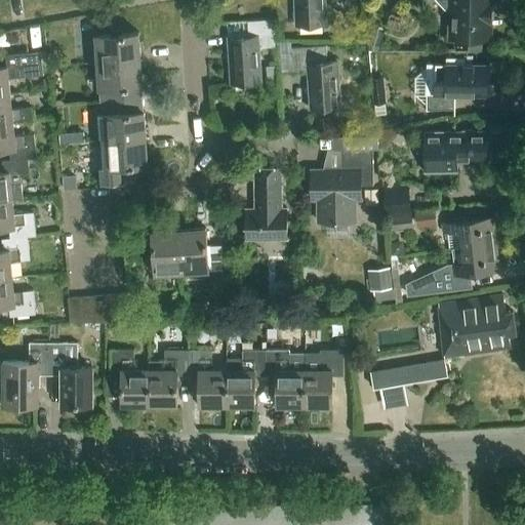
[(325,0),(294,0),(295,24),(326,23),(325,0)]
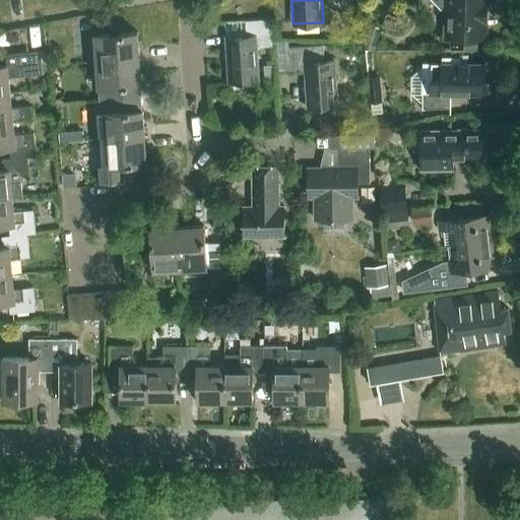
[(485,39),(485,0),(433,0),(444,10),(448,11),(447,38),(485,39)]
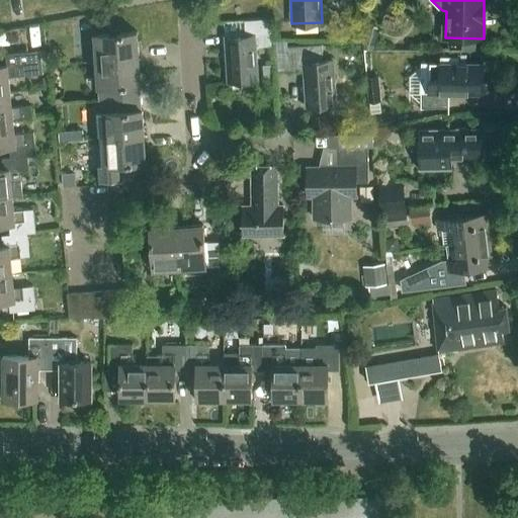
[(256,47),(272,46),(270,18),(245,20),(246,35),(225,37),(229,81),(258,79),(256,47)]
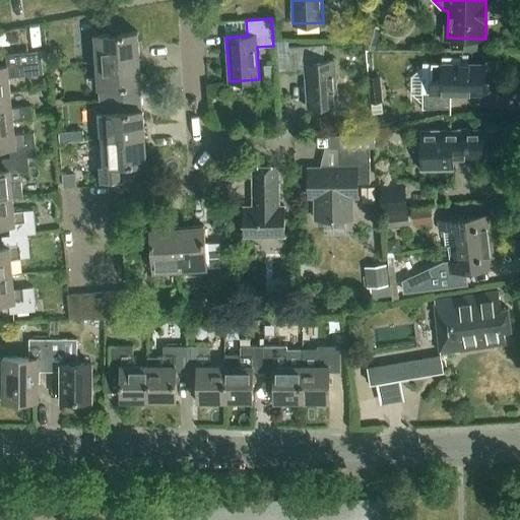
[(369,26),(365,40),(378,44),(382,30),(369,26)]
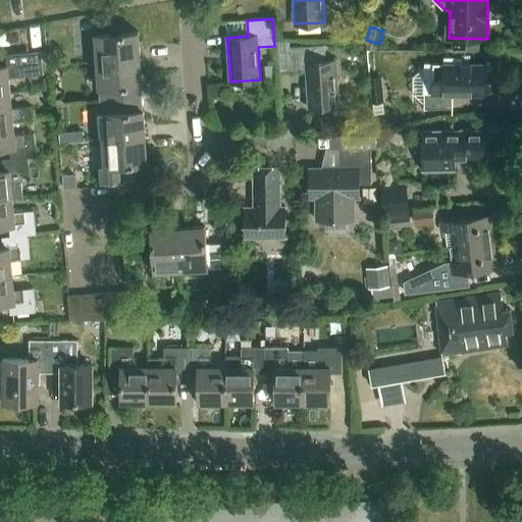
[(95,35),(97,62),(141,58),(139,32),(95,35)]
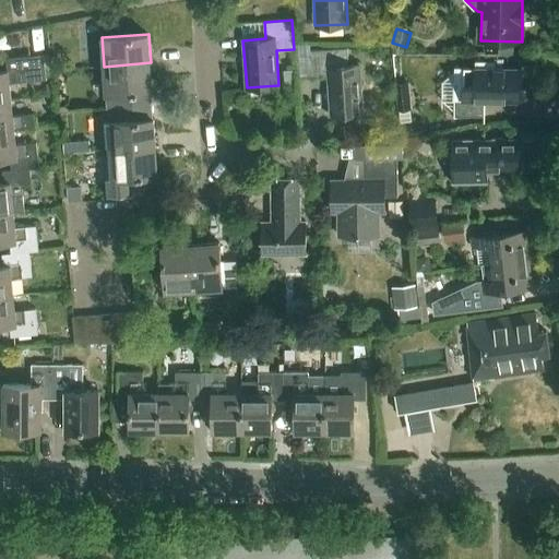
[(331,114),(363,111),(359,64),(349,64),(347,47),(311,50),(312,76),(328,75),(331,114)]
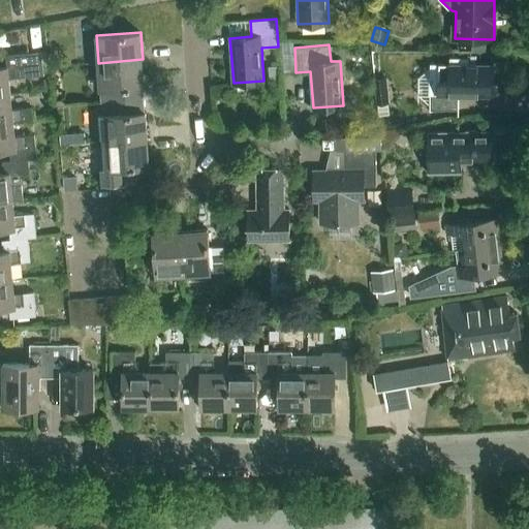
[(9,78),(32,75),(43,74),(41,52),(6,55),(8,66),(0,66),(0,94),(11,94),(9,78)]
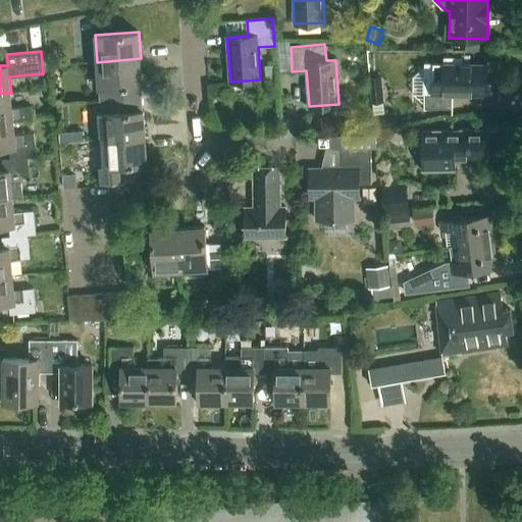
[(413,76),(413,94),(424,104),(423,109),(453,110),(453,95),(486,95),(486,93),(487,63),(462,62),(462,57),(444,57),(444,62),(433,61),(432,63),(424,63),(424,67),(413,76)]
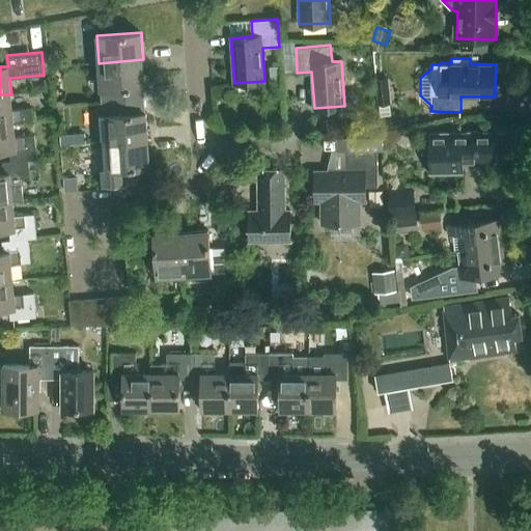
[(143,59),(99,63),(101,90),(145,87),(143,59)]
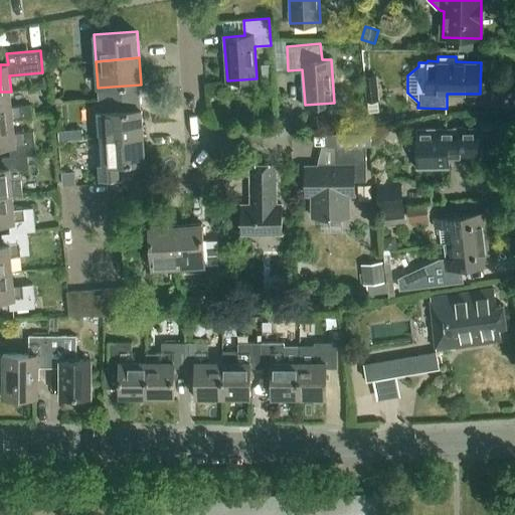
[(272,64),(262,65),(262,77),(272,77),(272,64)]
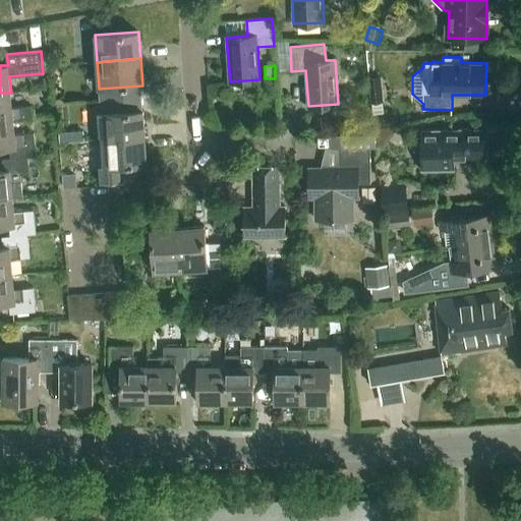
[(370,103),(383,102),(381,76),(368,78),(370,103)]
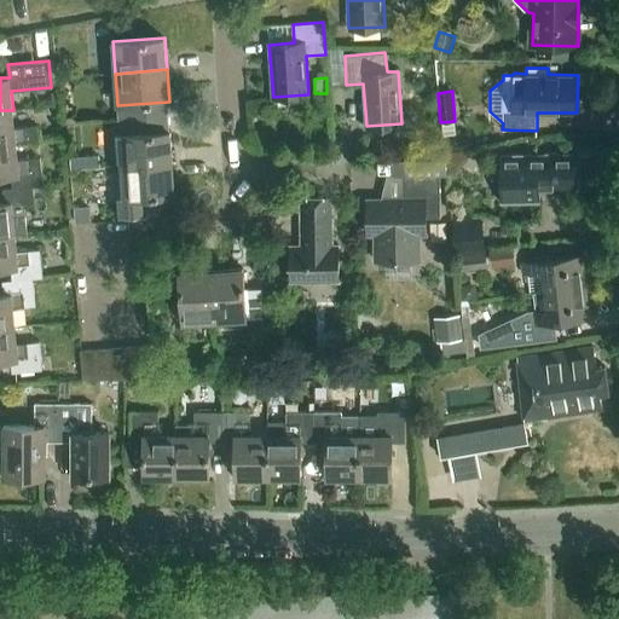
[(0,110),(0,143),(17,143),(40,140),(39,125),(15,127),(13,110),(0,110)]
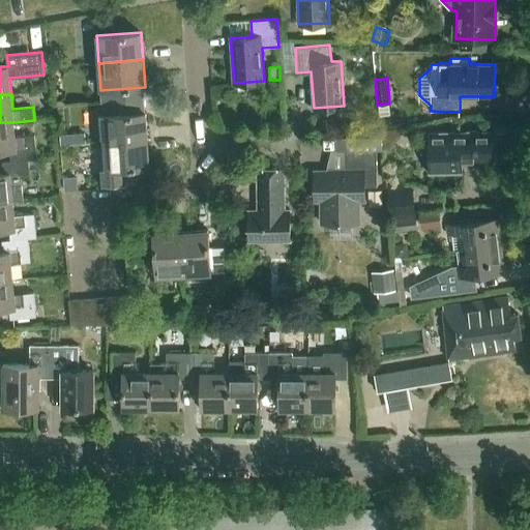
[(102,114),(104,142),(148,139),(146,112),(102,114)]
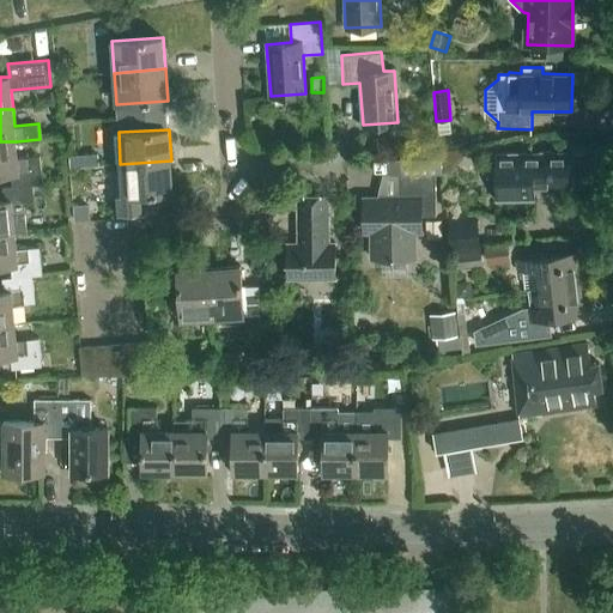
[(0,175),(13,174),(14,186),(14,187),(35,186),(44,184),(42,157),(18,159),(17,141),(0,141),(0,175)]
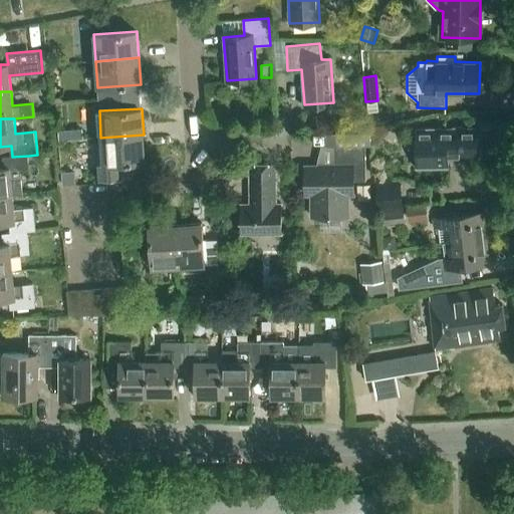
[(417,126),(417,146),(418,169),(447,169),(447,157),(478,157),(478,146),(478,129),(464,129),(464,126),(455,126),(455,129),(447,129),(447,126),(417,126)]
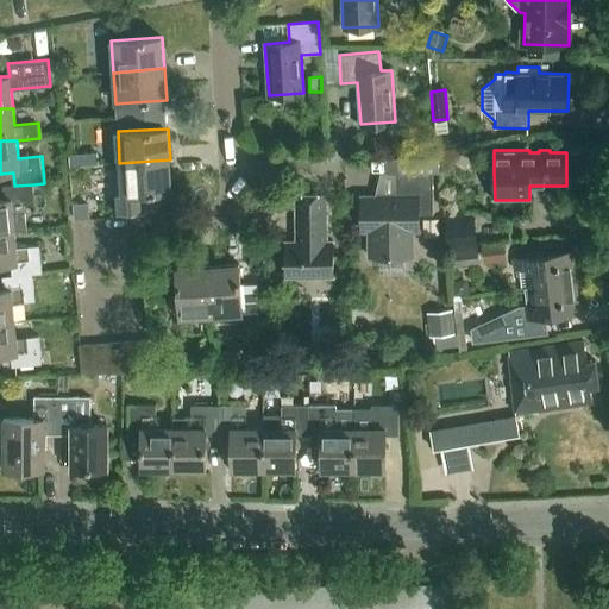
[(119,163),(121,193),(117,194),(118,212),(142,211),(140,193),(173,190),(170,159),(119,163)]
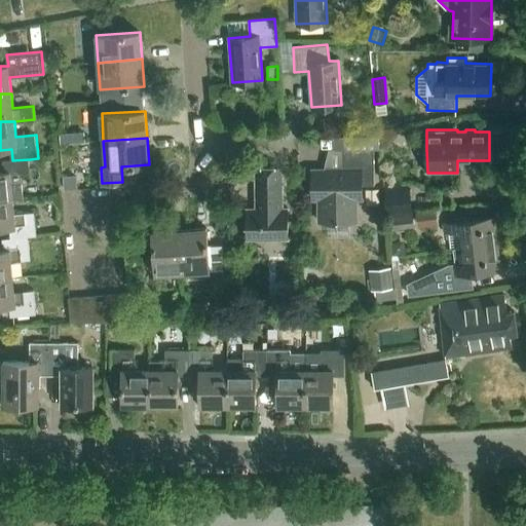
[(374,185),(374,150),(344,150),(345,164),(345,170),(344,170),(324,170),(314,170),(314,199),(317,199),(317,223),(358,222),(358,199),(364,199),(364,185),(374,185)]
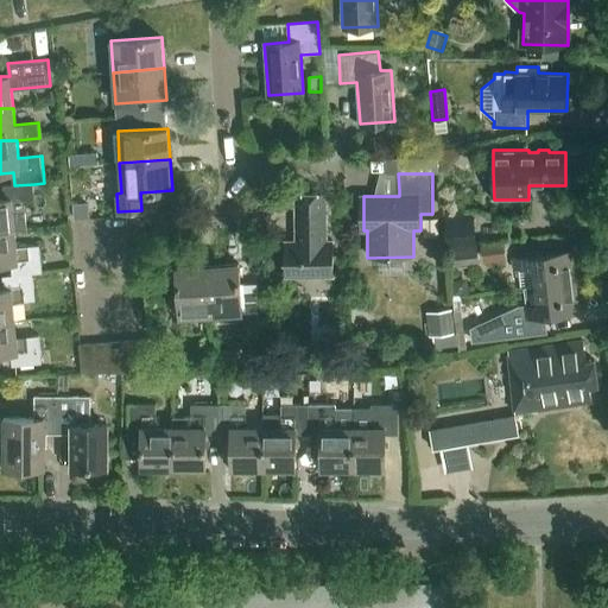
[(37,210),(35,184),(14,185),(14,184),(4,185),(5,198),(0,198),(0,230),(16,229),(26,228),(25,211),(37,210)]
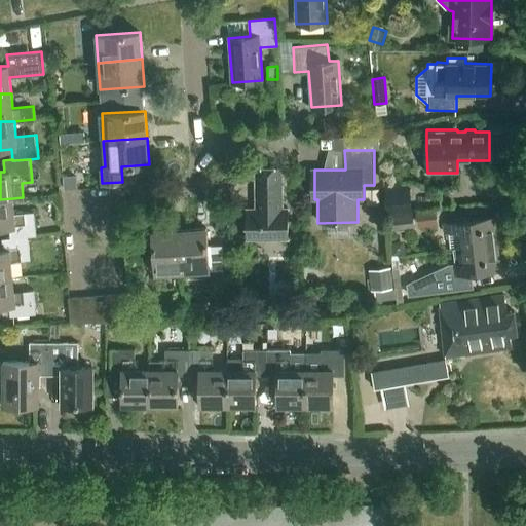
[(258,209),(257,209),(247,209),(247,240),(288,240),(288,209),(284,209),(284,166),(257,166),(257,198),(258,198),(258,209)]
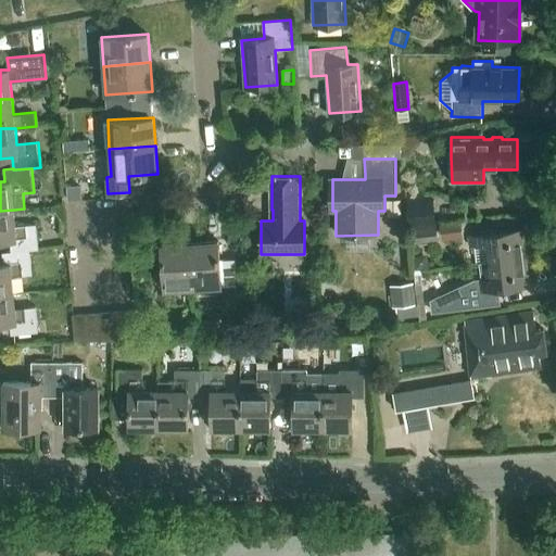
[(79,186),(66,187),(67,201),(80,200),(80,198),(79,186)]
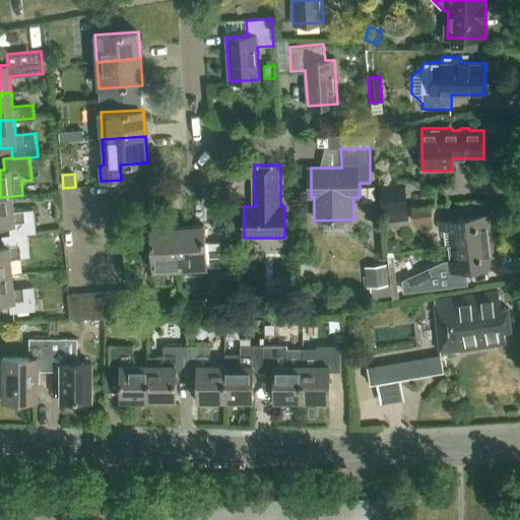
[(383,212),(407,209),(405,185),(397,185),(397,179),(380,181),(383,212)]
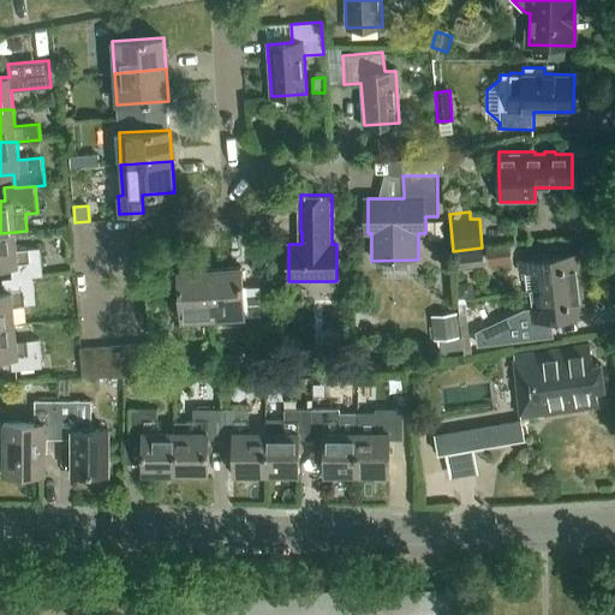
[(0,267),(12,266),(13,279),(34,278),(43,276),(40,248),(18,250),(16,232),(0,233),(0,267)]
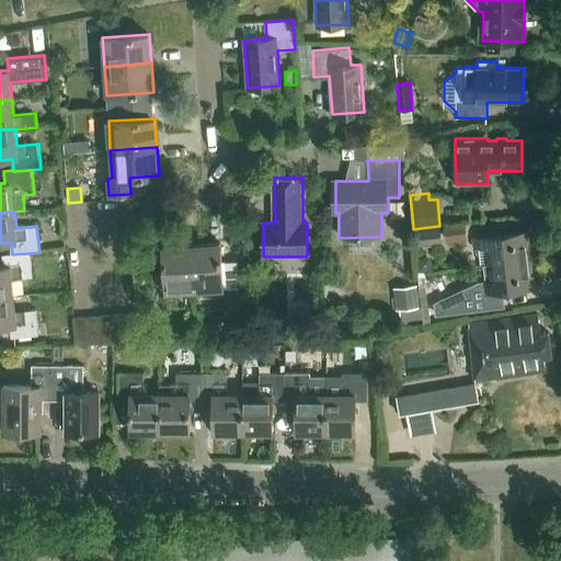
[(444,221),(444,239),(466,238),(466,221),(444,221)]
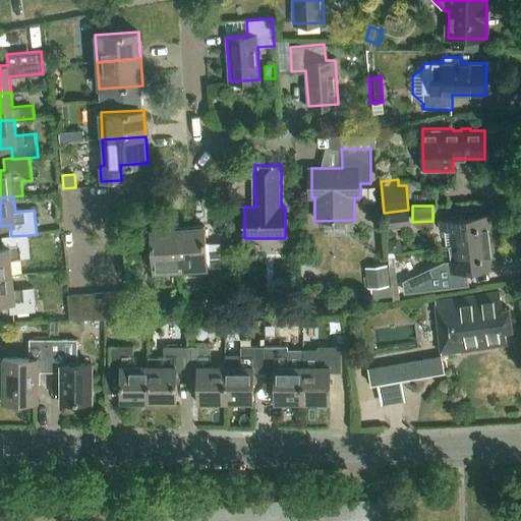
[(410,226),(408,212),(384,214),(385,228),(410,226)]
